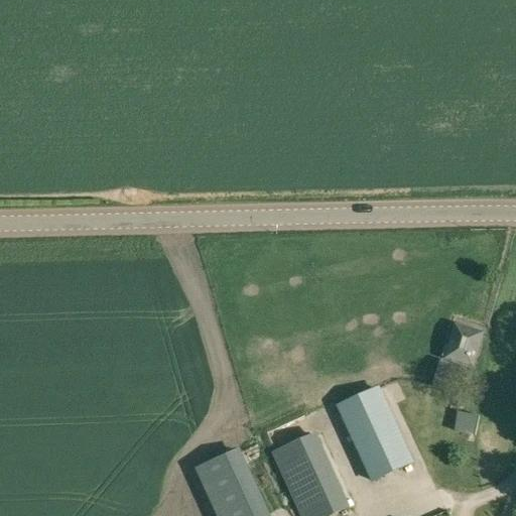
[(78,219),(78,208),(59,207),(59,218),(78,219)]
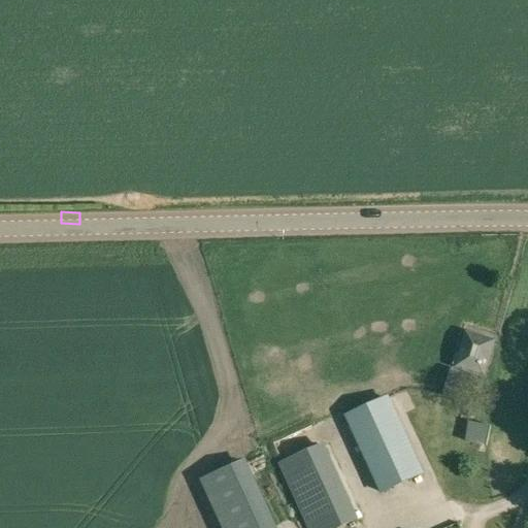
[(453,365),(483,373),(492,341),(466,334),(460,354),(456,353),(453,365)]
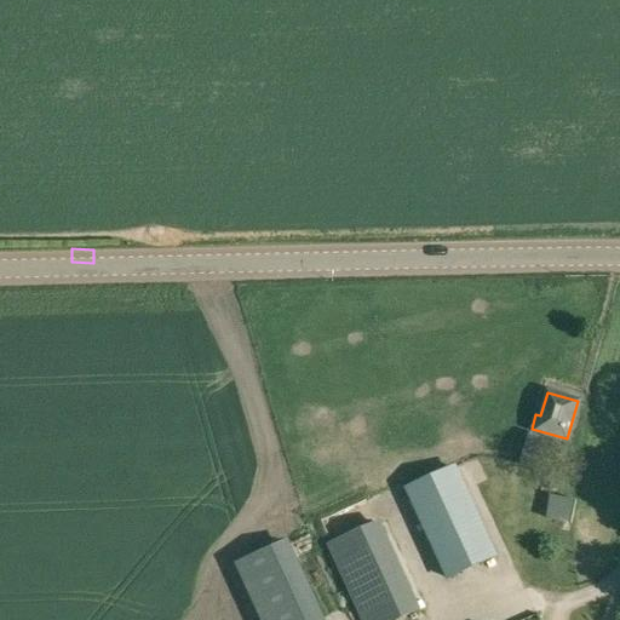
[(517,468),(544,475),(555,442),(528,435),(517,468)]
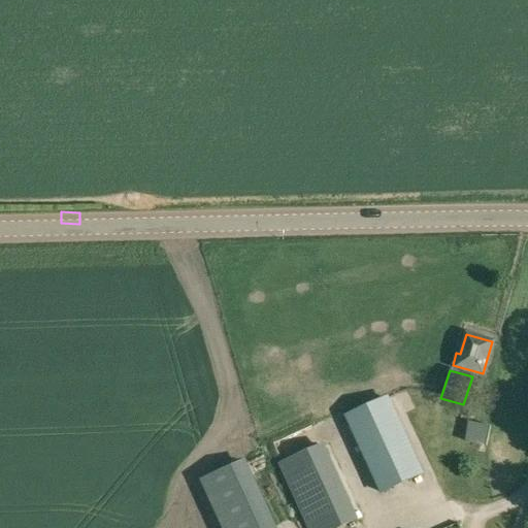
[(351,414),(387,492),(425,474),(389,396),(351,414)]
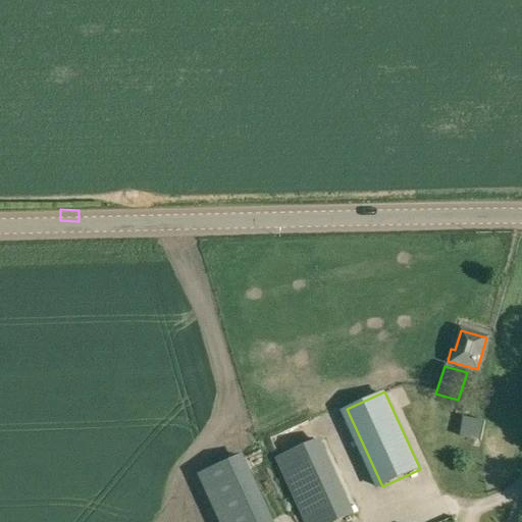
[(480,440),(484,422),(463,418),(459,436),(480,440)]
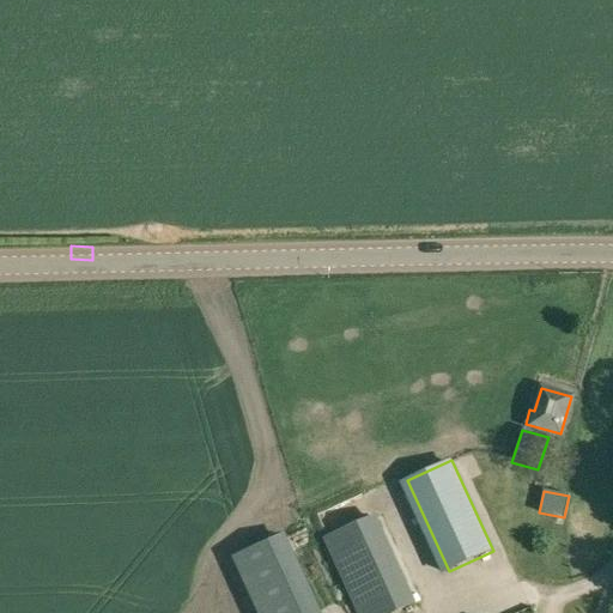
[(322,539),(356,612),(394,612),(417,604),(376,514),(362,521),(358,514),(344,521),(347,527),(322,539)]
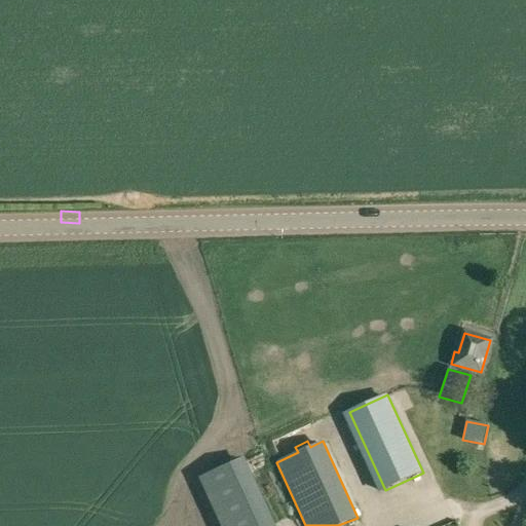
[(198,478),(220,525),(276,525),(245,456),(198,478)]
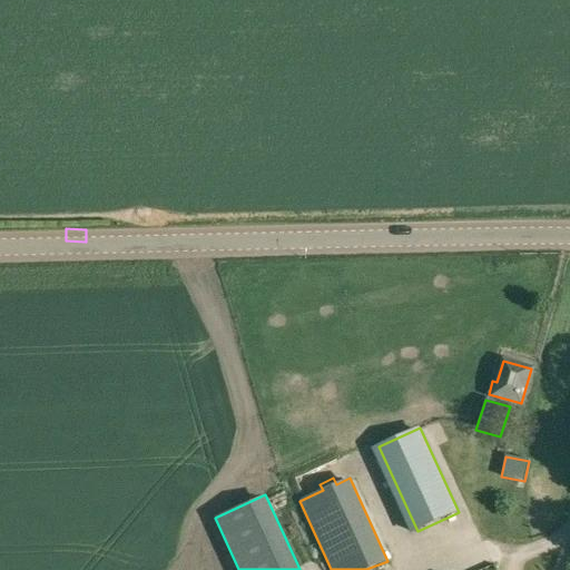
[(439,550),(453,549),(453,536),(438,536),(439,550)]
